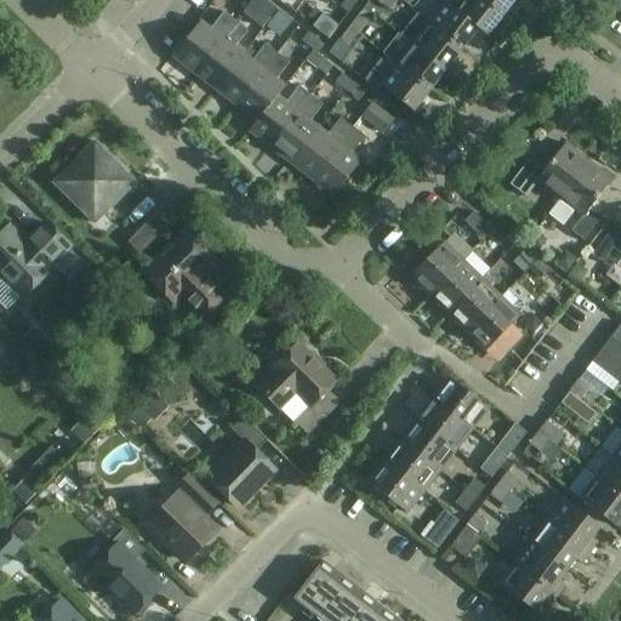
[(263,0),(250,0),(245,7),(266,22),(269,17),(275,9),(265,1),(263,0)]
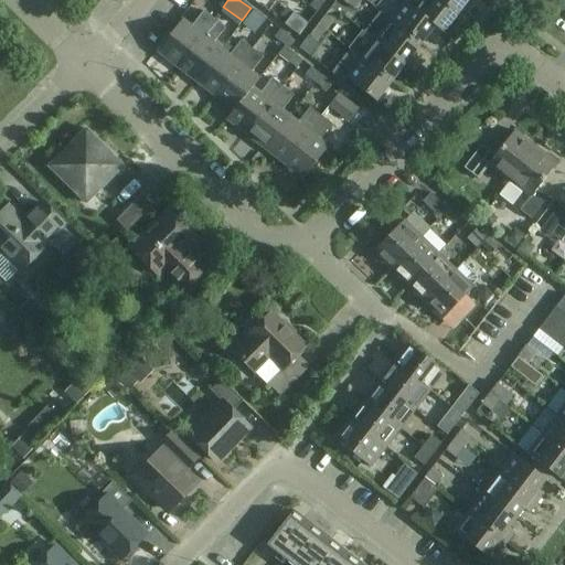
[(313,0),(309,6),(317,12),(326,1),(326,0),(313,0)]
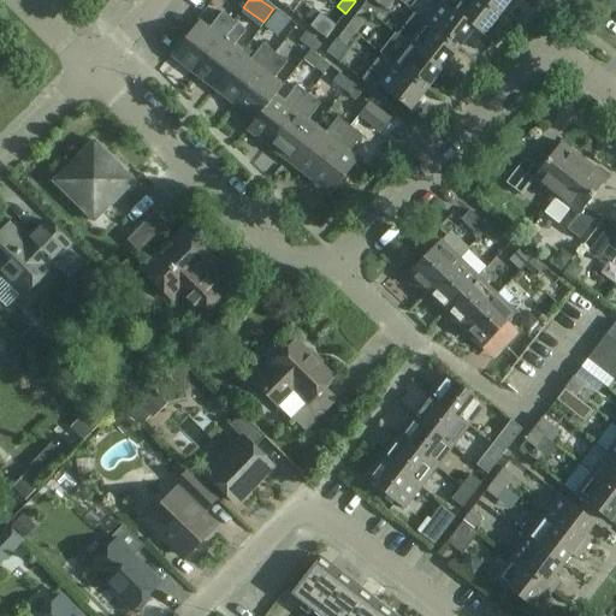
[(372,0),(378,5),(385,10),(394,0),(372,0)]
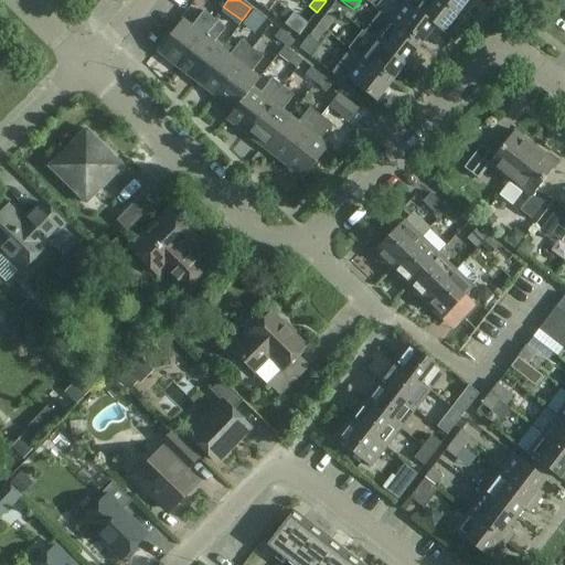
[(418,0),(413,9),(435,27),(443,33),(457,14),(439,0),(418,0)]
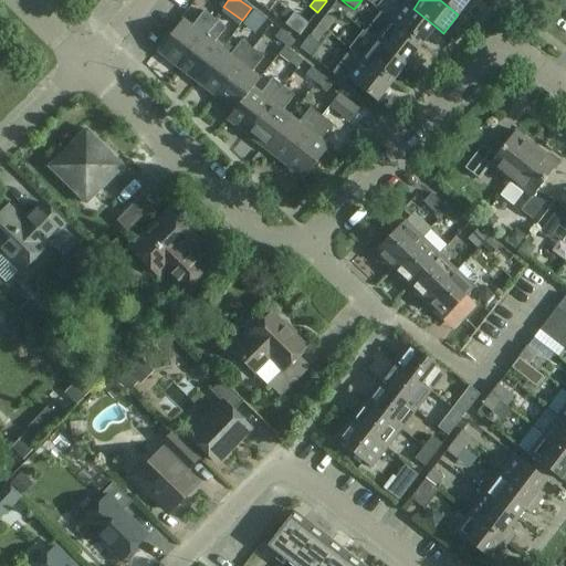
[(440,0),(458,14),(459,13),(469,0),(440,0)]
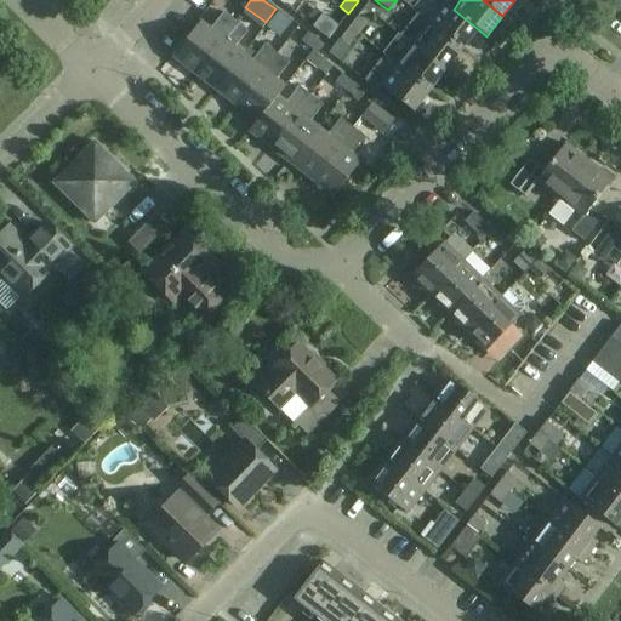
[(454,10),(444,3),(428,23),(462,49),(478,29),(454,10)]
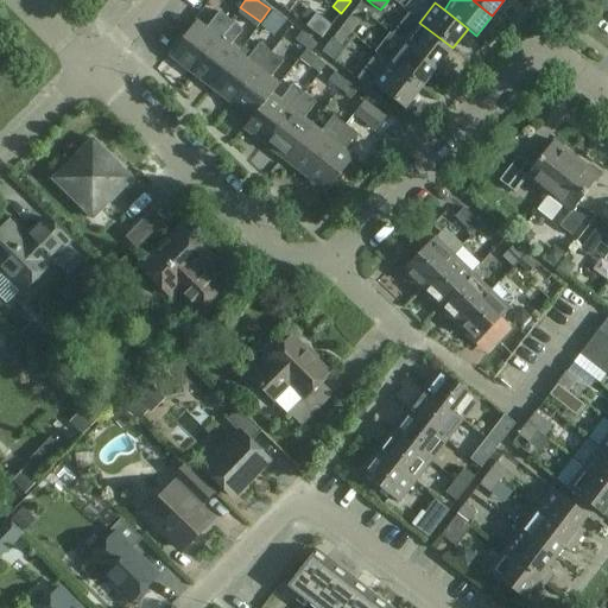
[(333,6),(323,18),(333,25),(341,13),(333,6)]
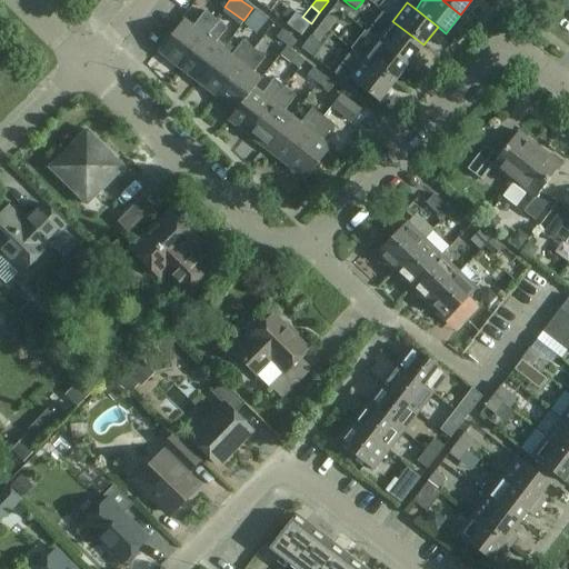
[(288,7),(281,16),(289,21),(295,12),(288,7)]
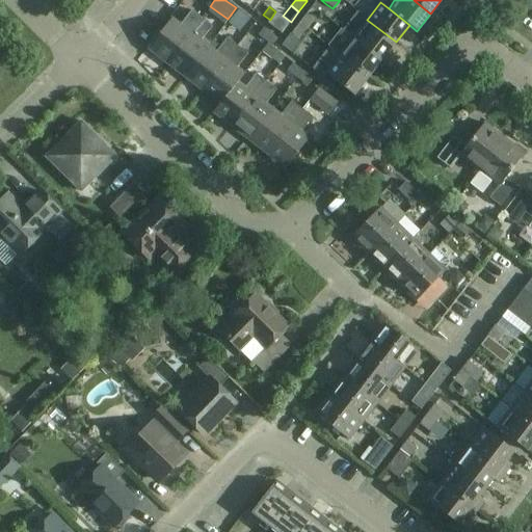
[(238,9),(233,16),(242,23),(244,24),(249,18),(247,17),(238,9)]
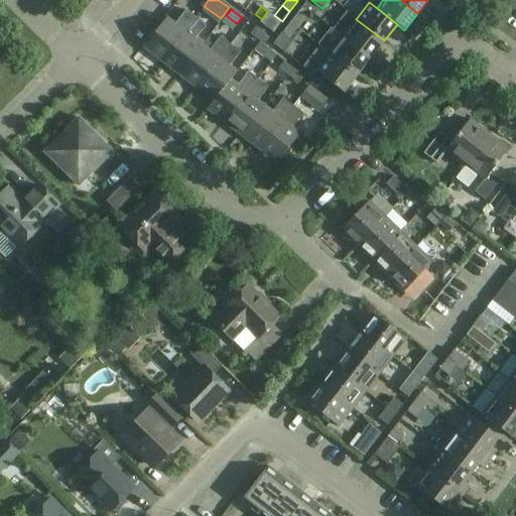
[(166,18),(143,47),(160,61),(183,31),(195,17),(185,10),(174,24),(166,18)]
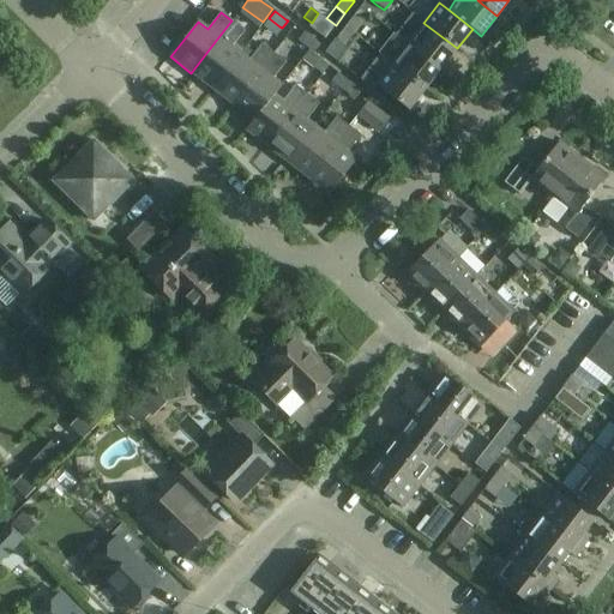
[(411,14),(395,35),(440,70),(457,48),(423,23),(411,14)]
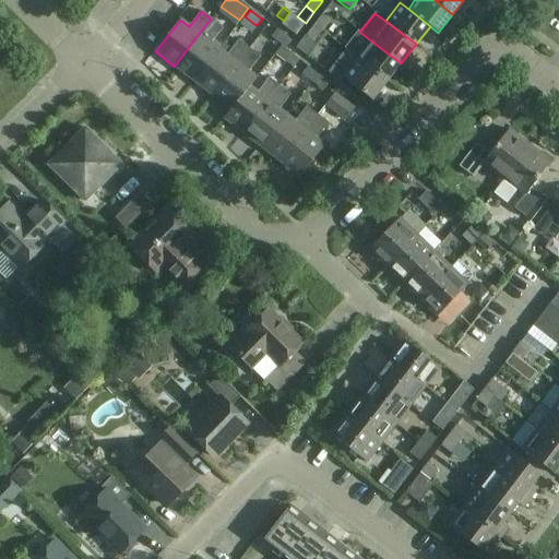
[(320,16),(313,25),(322,32),(330,22),(320,15),(320,16)]
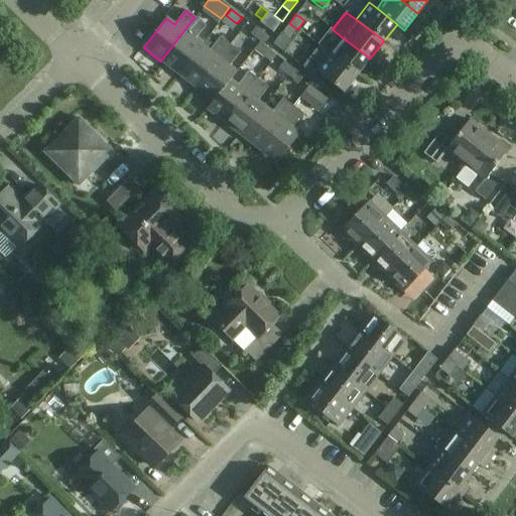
[(266,26),(265,27),(273,33),(282,21),(274,15),(272,19),(266,26)]
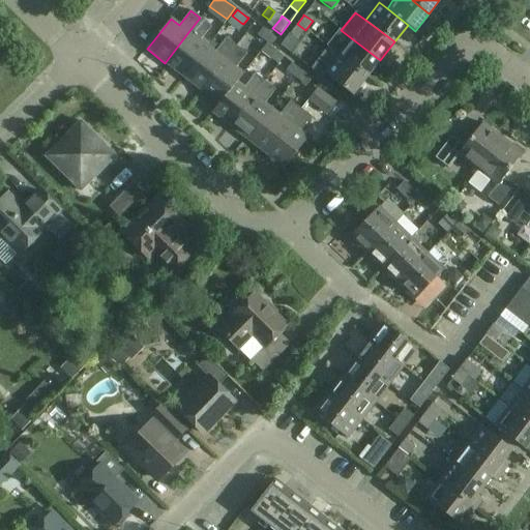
[(188,32),(165,63),(167,64),(184,78),(200,56),(208,47),(200,40),(211,26),(202,20),(200,18),(188,32)]
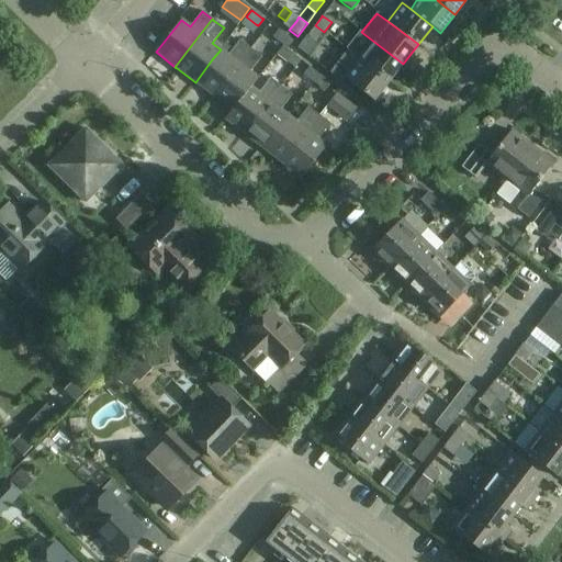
[(316,42),(324,32),(315,25),(307,35),(316,42)]
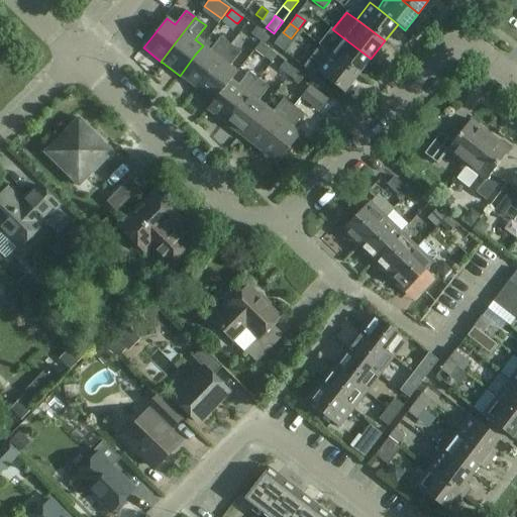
[(265,44),(270,37),(266,35),(267,34),(256,26),(250,33),(261,41),(262,41),(265,44)]
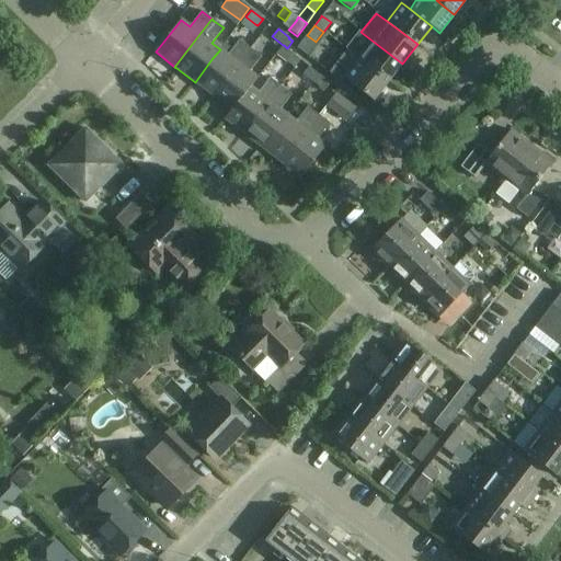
[(359,31),(344,49),(346,50),(357,59),(357,58),(388,81),(402,64),(361,32),(359,31)]
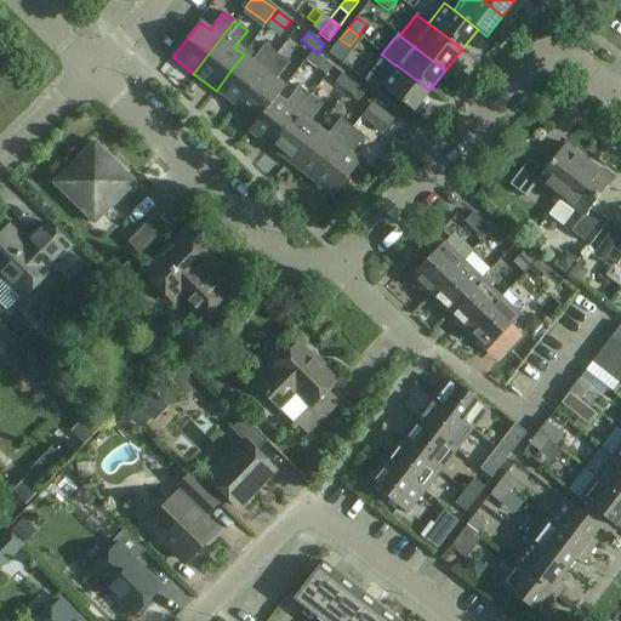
[(234,66),(216,91),(235,107),(277,53),(265,45),(251,61),(244,55),(234,66)]
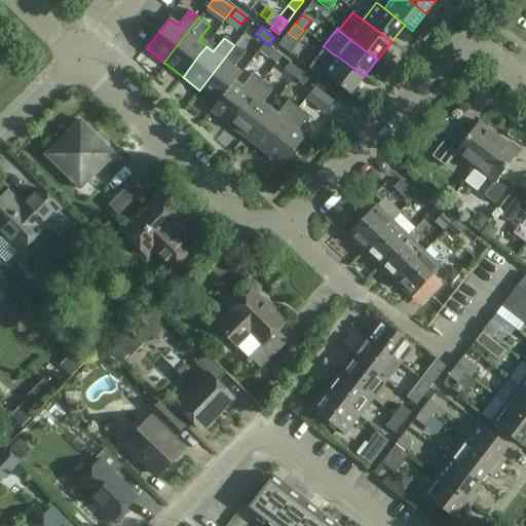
[(264,43),(259,50),(259,51),(269,59),(274,51),(268,46),(265,43),(264,43)]
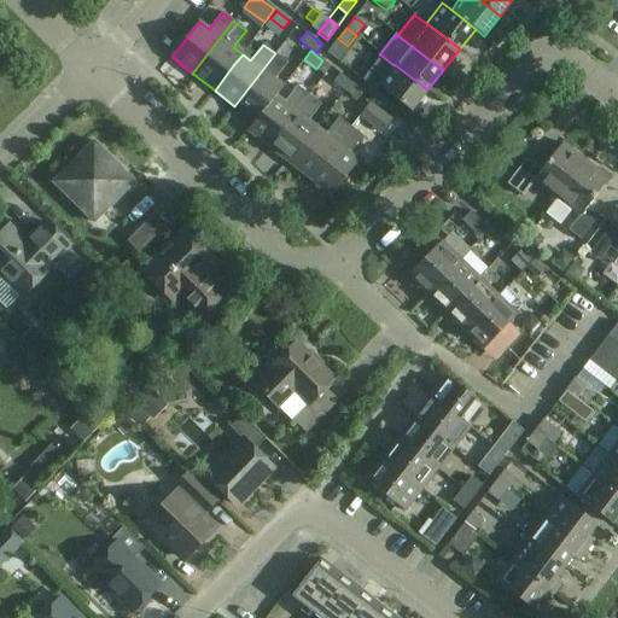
[(275,53),(234,106),(255,122),(256,122),(277,95),(283,89),(284,87),(274,80),(287,63),(275,53)]
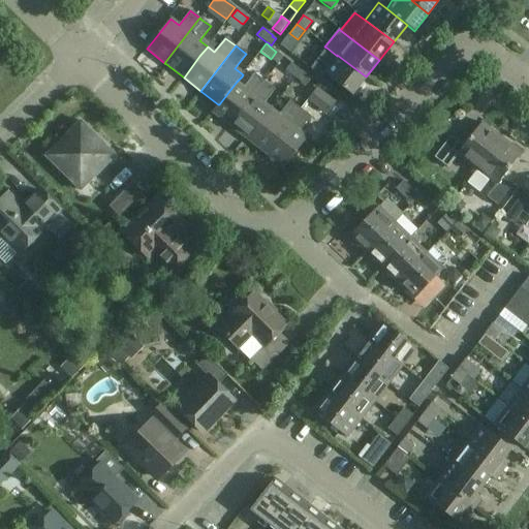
[(366,76),(337,55),(337,56),(327,48),(310,68),(322,78),(324,73),(352,95),(366,76)]
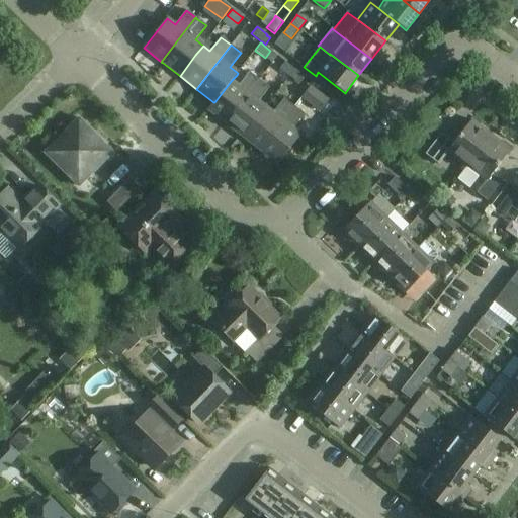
[(289,77),(295,70),(284,62),(279,69),(289,77)]
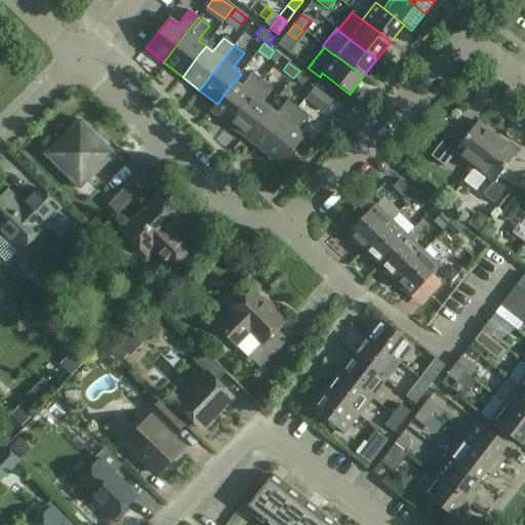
[(299,71),(293,78),(303,85),(309,78),(299,71)]
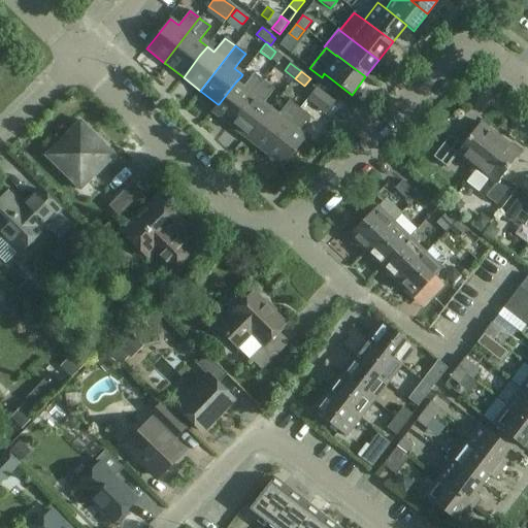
[(218,104),(211,111),(229,125),(253,95),(264,80),(254,73),(243,87),(236,81),(219,104),(218,104)]
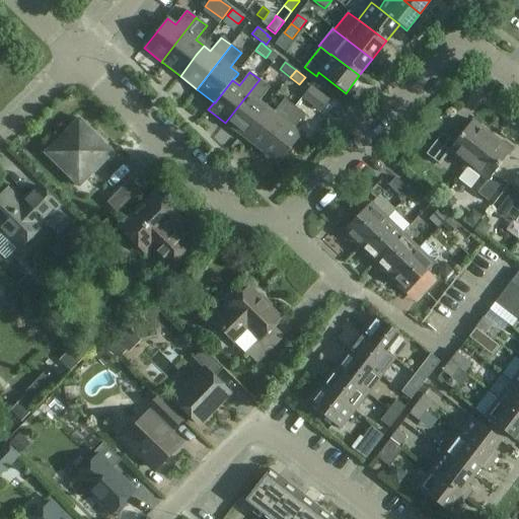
[(248,93),(225,123),(243,137),(267,107),(258,101),(270,87),(261,80),(260,79),(248,93)]
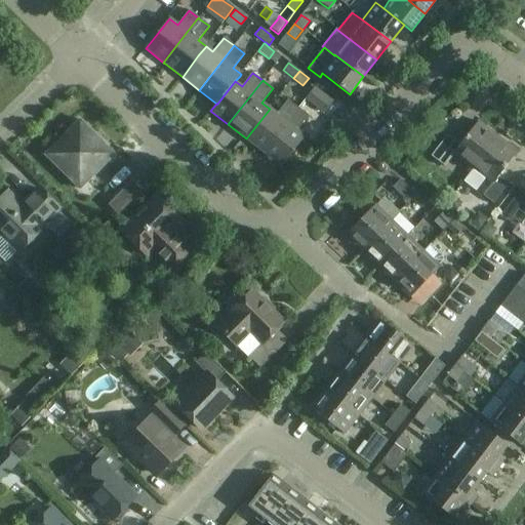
[(323,113),(332,102),(314,87),(306,98),(323,113)]
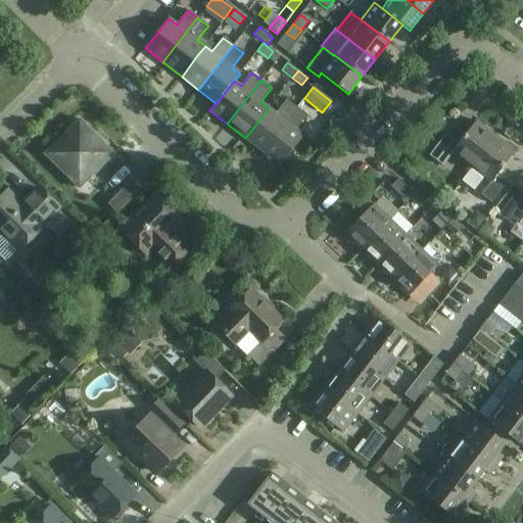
[(263,152),(297,107),(286,99),(276,113),(269,108),(245,138),(263,152)]
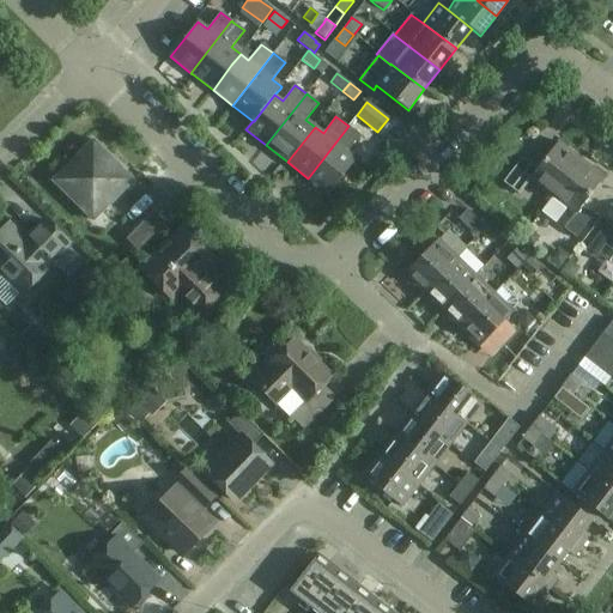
[(349,126),(308,178),(328,194),(356,158),(346,151),(359,135),(349,126)]
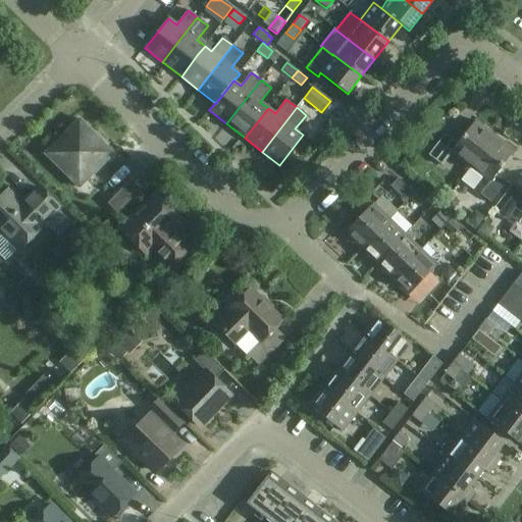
[(327,116),(320,126),(329,134),(334,128),(337,124),(327,116)]
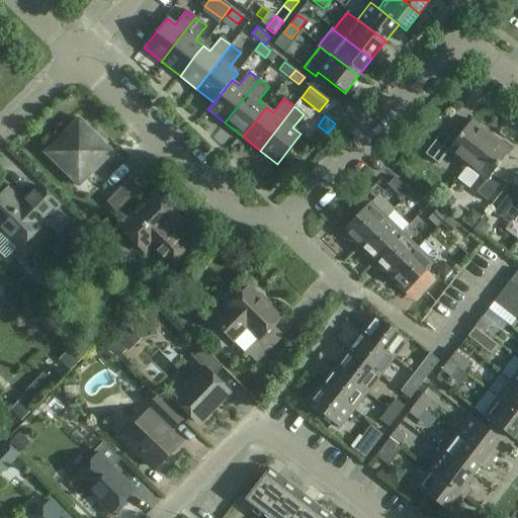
[(79,186),(113,152),(79,118),(45,153),(79,186)]
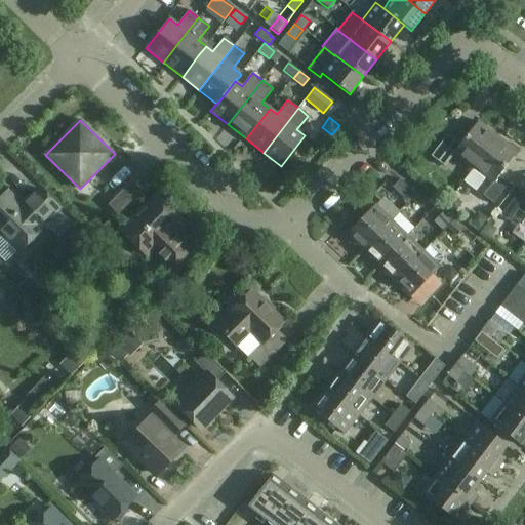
[(473,168),(497,136),(478,121),(459,145),(446,135),(431,156),(444,166),(453,154),(473,168)]
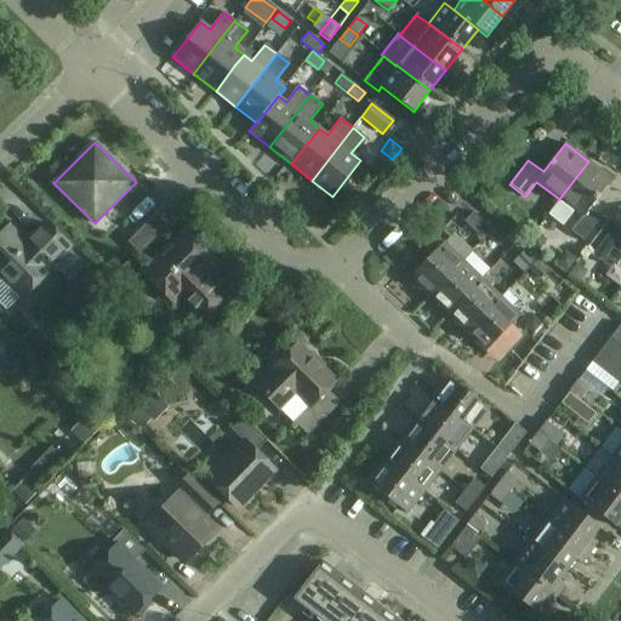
[(512,154),(505,163),(513,169),(520,159),(512,154)]
